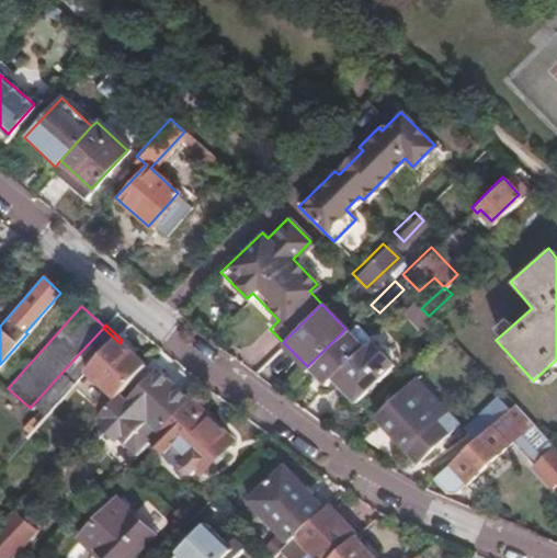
[(338,337),(307,366),(322,384),(328,379),(331,375),(354,398),(391,362),(387,355),(388,352),(387,348),(384,343),(378,340),(374,341),(370,336),(363,341),(348,327),(345,329),(338,337)]
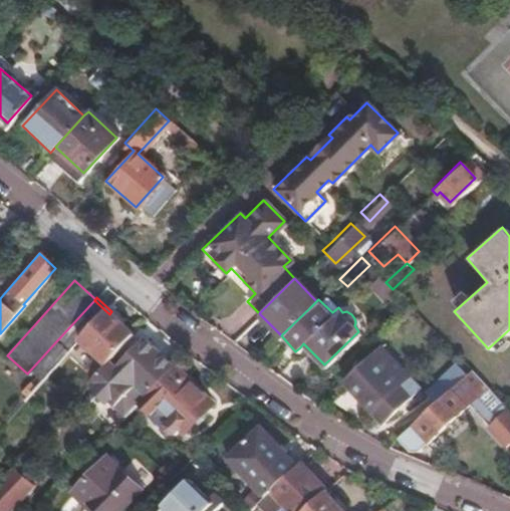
[(132,335),(94,300),(56,341),(66,351),(67,350),(76,340),(95,357),(82,370),(91,378),(109,358),(132,335)]
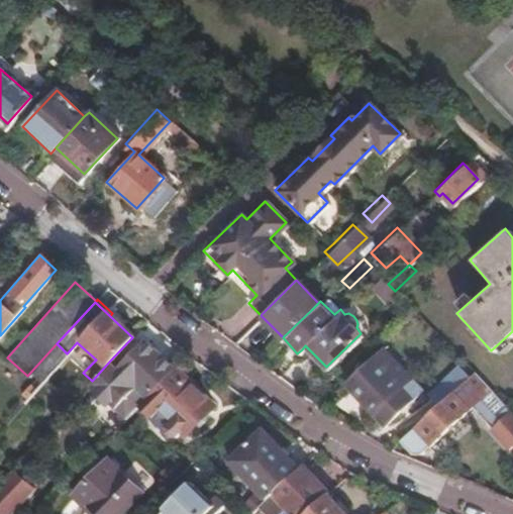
[(119,370),(110,361),(92,381),(90,383),(95,387),(92,392),(108,406),(111,404),(126,417),(131,411),(137,405),(170,371),(174,368),(145,341),(141,345),(119,370)]
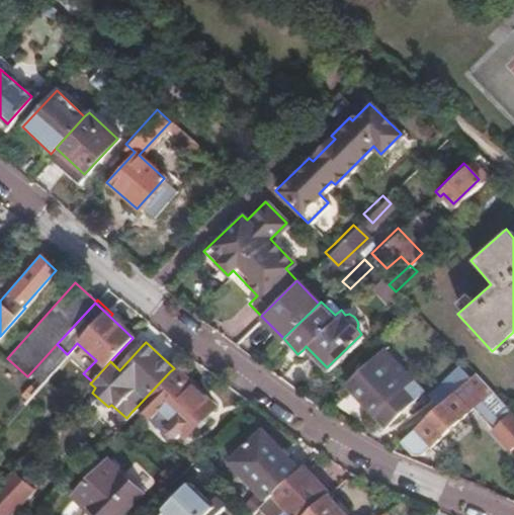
[(57,344),(37,365),(48,375),(67,354),(57,344)]
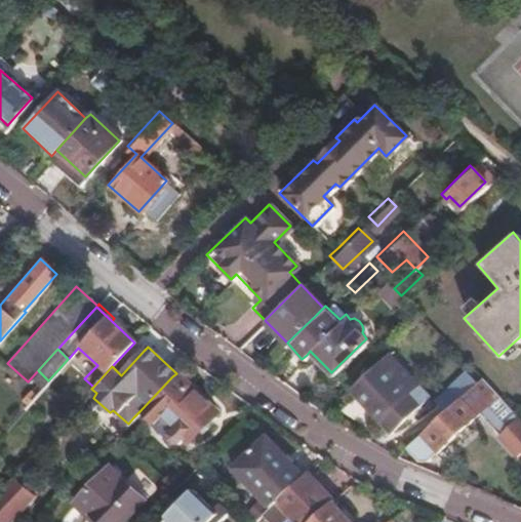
[(307,355),(327,376),(331,372),(310,351),(307,355)]
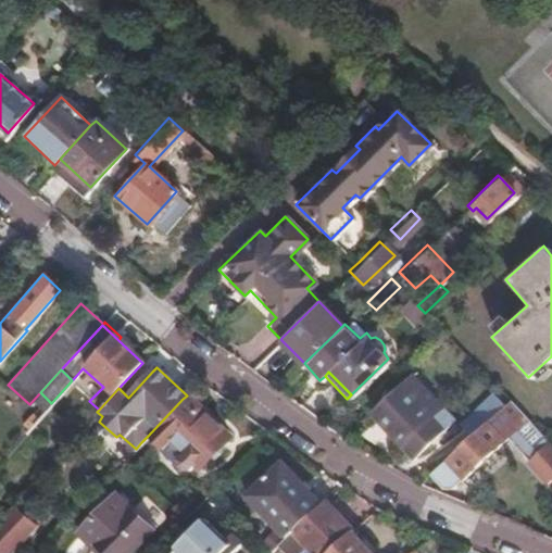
[(402,442),(413,453),(450,418),(430,397),(409,376),(400,385),(369,413),(399,443),(402,442)]
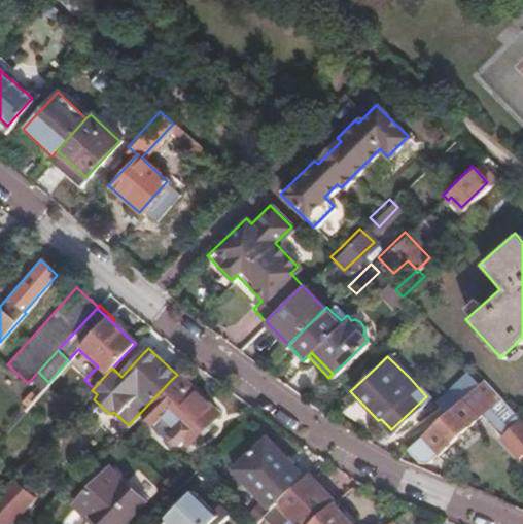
[(68,360),(48,382),(29,403),(38,411),(78,368),(69,359),(68,360)]
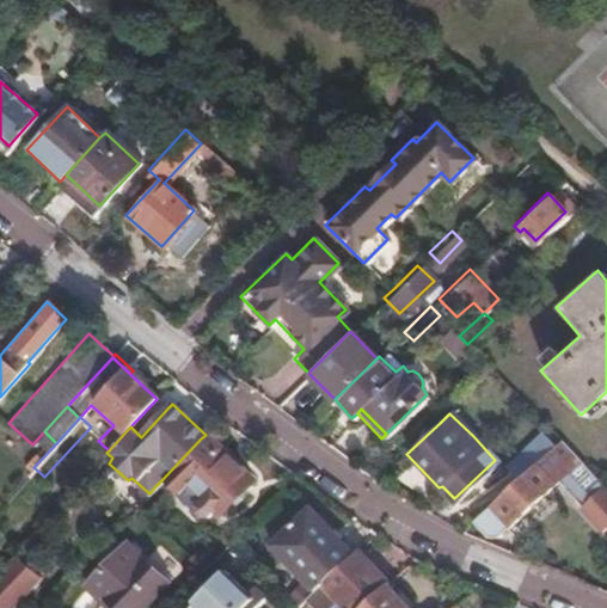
[(545,449),(550,444),(537,430),(502,464),(516,477),(532,461),(545,449)]
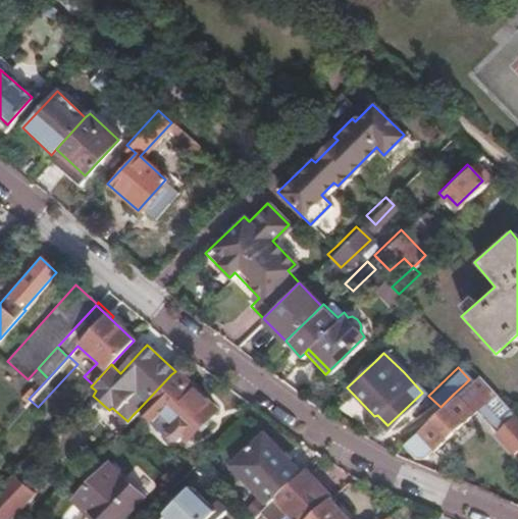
[(193,386),(175,371),(171,374),(139,409),(151,421),(160,412),(172,424),(163,433),(173,443),(183,433),(186,435),(214,406),(193,386)]
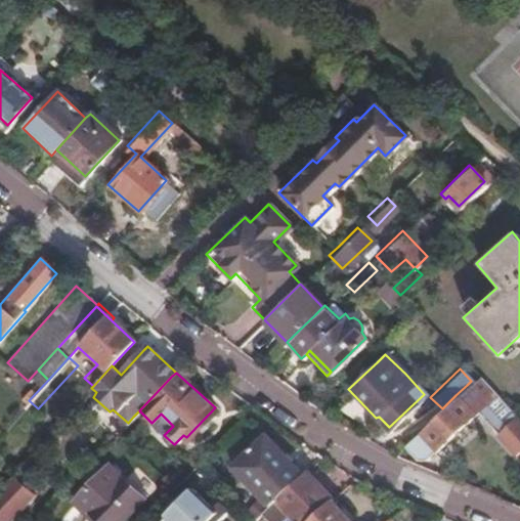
[(519,422),(517,419),(476,376),(471,381),(467,385),(456,395),(442,408),(403,445),(417,459),(424,460),(472,414),(477,408),(497,430),(494,433),(514,453),(519,447),(519,422)]
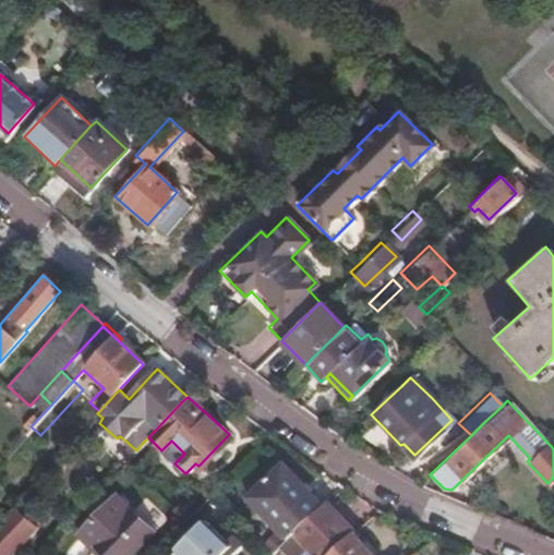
[(450,454),(469,435),(460,426),(442,445),(450,454)]
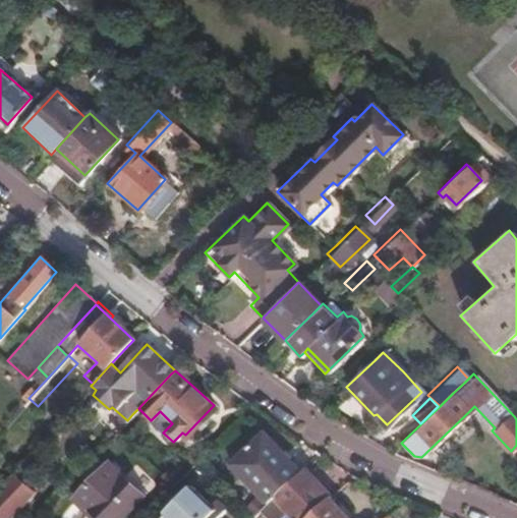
[(230,463),(266,502),(273,495),(299,470),(265,433),(230,463)]
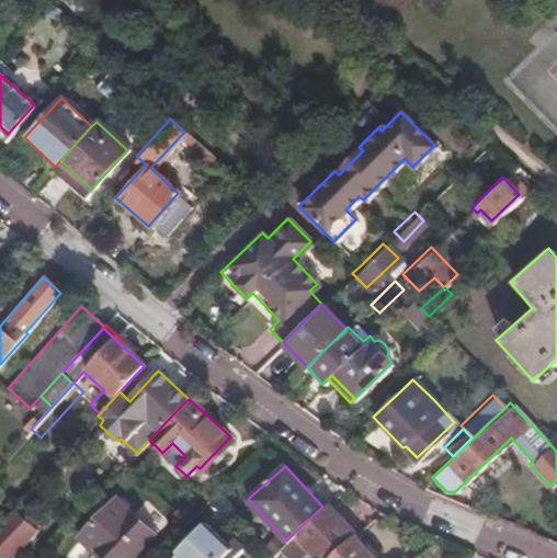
[(97,544),(111,557),(127,557),(154,531),(116,497),(78,536),(91,549),(97,544)]
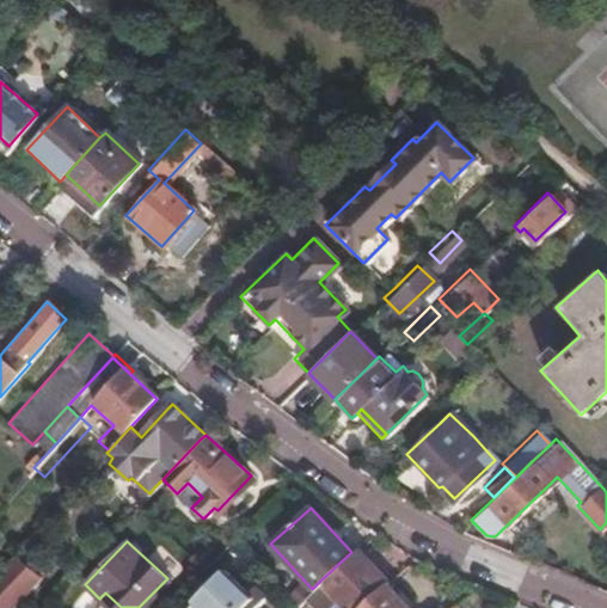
[(386,579),(356,548),(351,552),(320,581),(345,607),(354,607),(384,582),(386,579)]
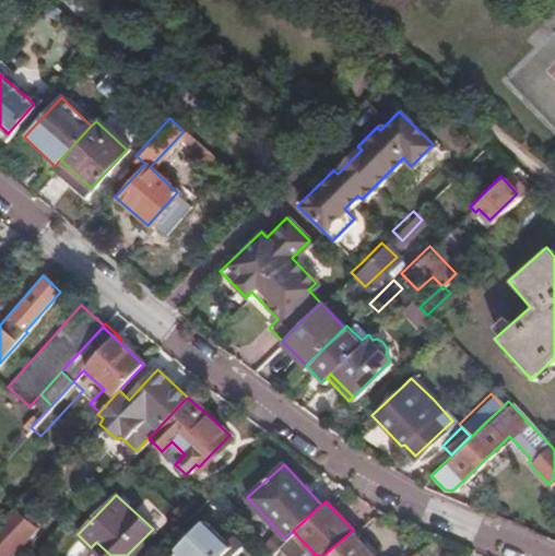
[(13,506),(0,520),(0,555),(9,555),(36,528),(13,506)]
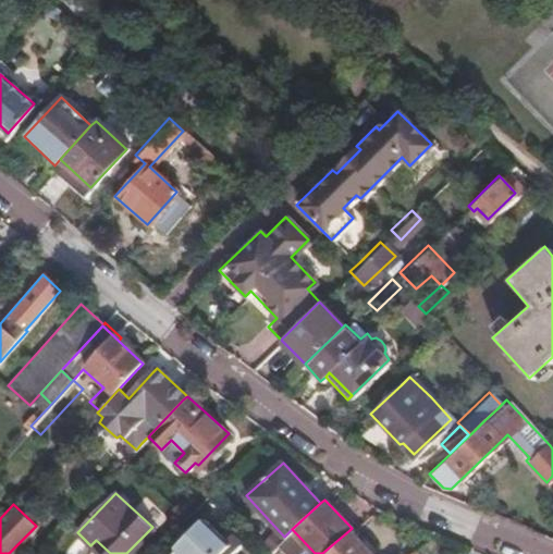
[(164,553),(218,553),(231,542),(205,516),(164,553)]
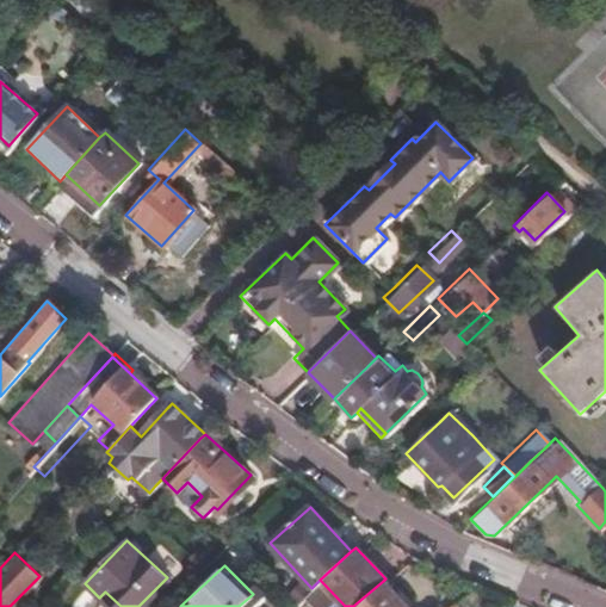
[(407,606),(383,581),(353,606),(407,606)]
